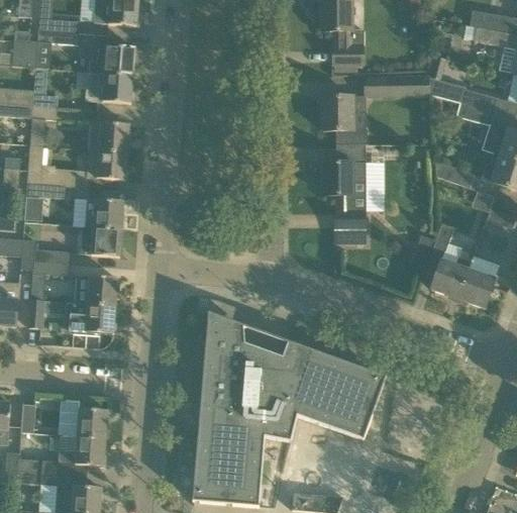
[(19,0),(18,15),(31,16),(32,0),(19,0)]
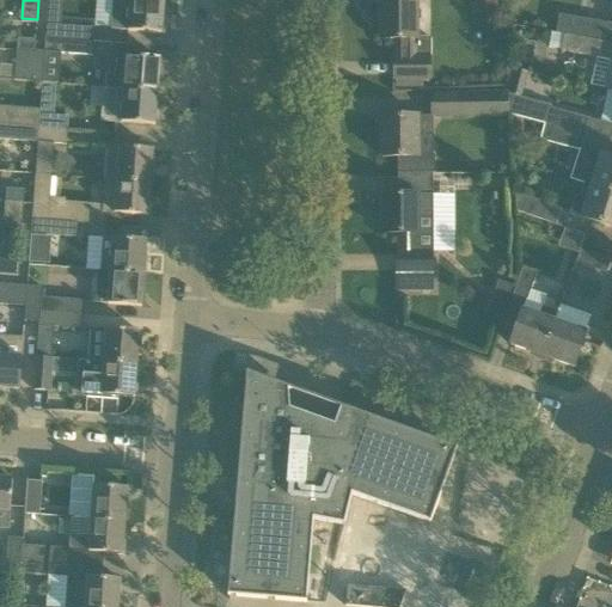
[(112,0),(110,26),(128,28),(161,30),(164,0),(112,0)]
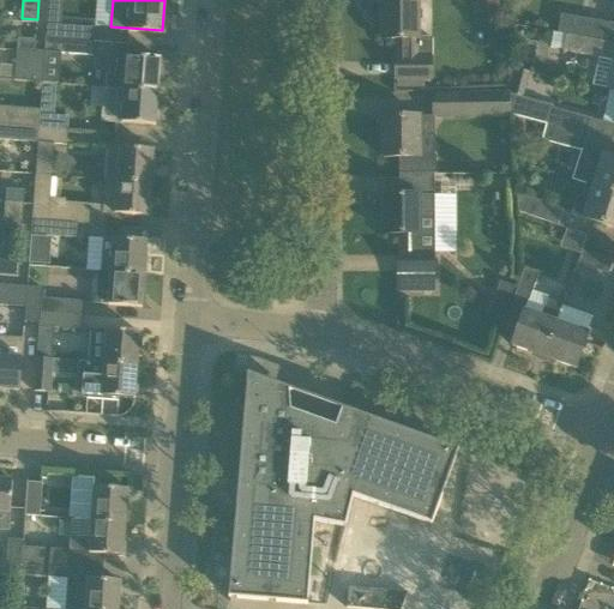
[(417,53),(417,35),(417,0),(381,0),(381,35),(396,35),(397,53),(393,53),(393,76),(432,74),(432,53),(417,53)]
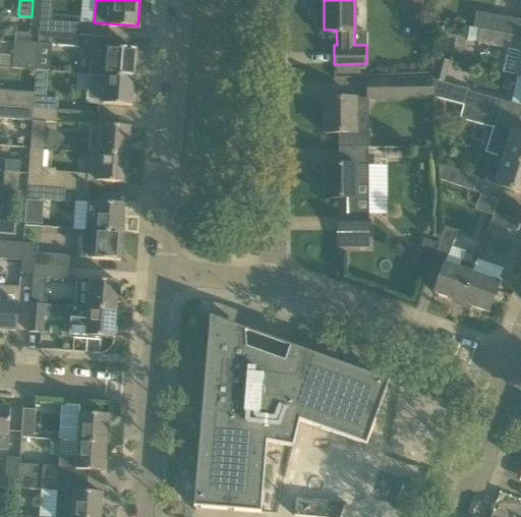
[(475,9),(473,24),(479,25),(513,32),(516,15),(475,9)]
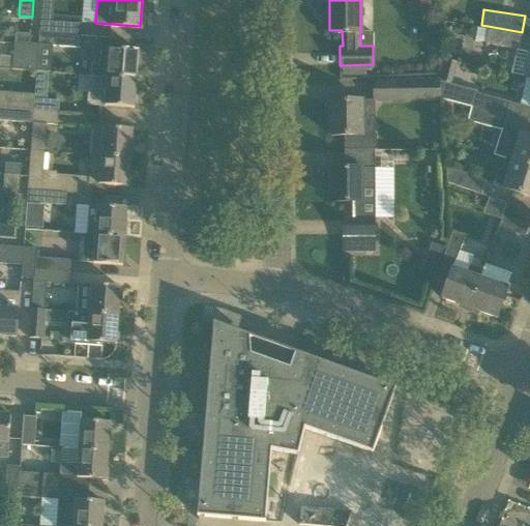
[(39,29),(81,32),(82,20),(52,18),(41,17),(39,29)]
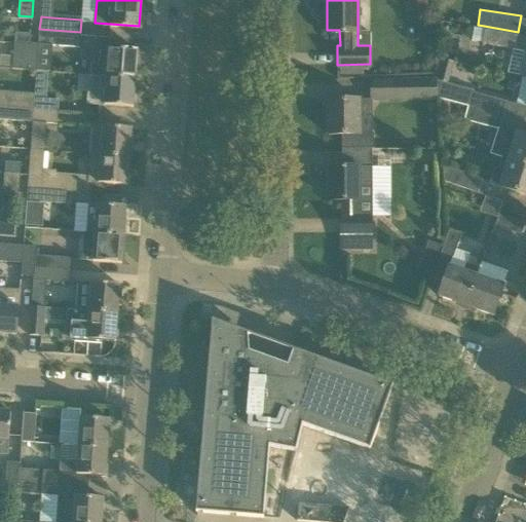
[(474,24),(472,37),(482,38),(484,26),(478,25),(474,24)]
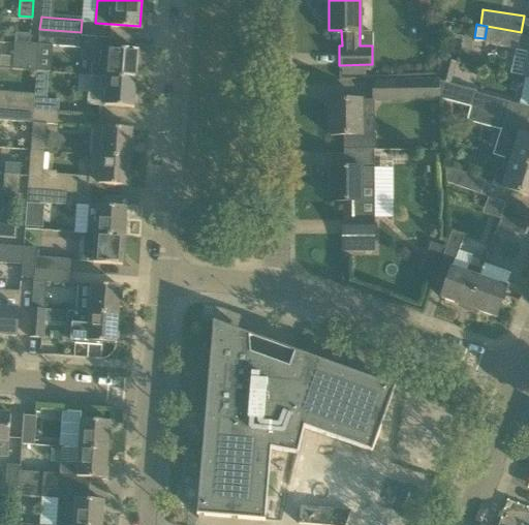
[(519,45),(521,32),(487,26),(485,38),(485,40),(519,45)]
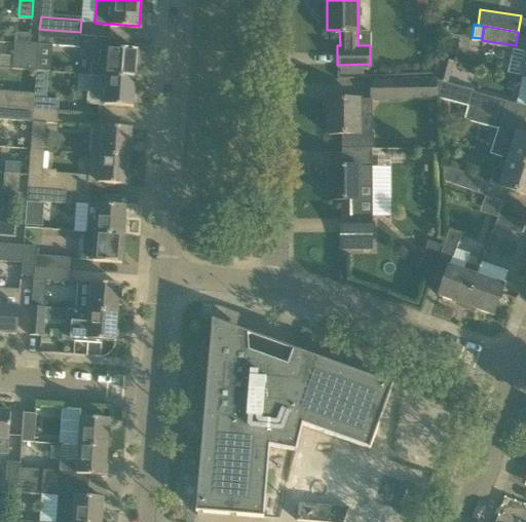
[(13,41),(31,42),(31,40),(31,30),(14,29),(13,41)]
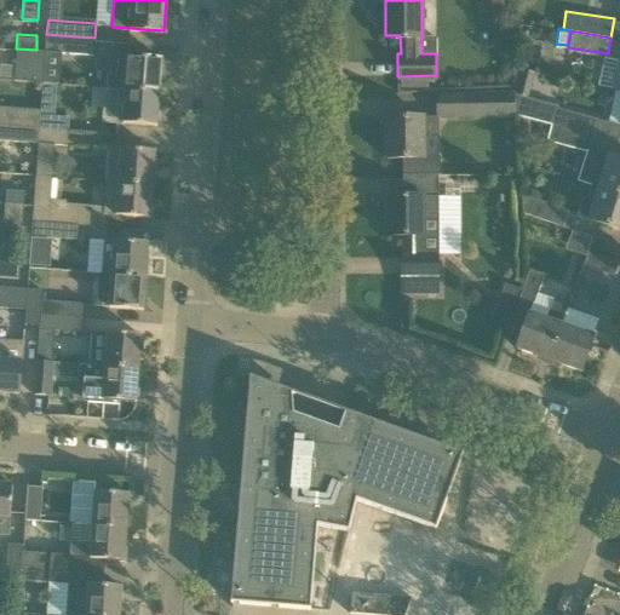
[(95,52),(95,38),(46,34),(45,47),(45,49),(95,52)]
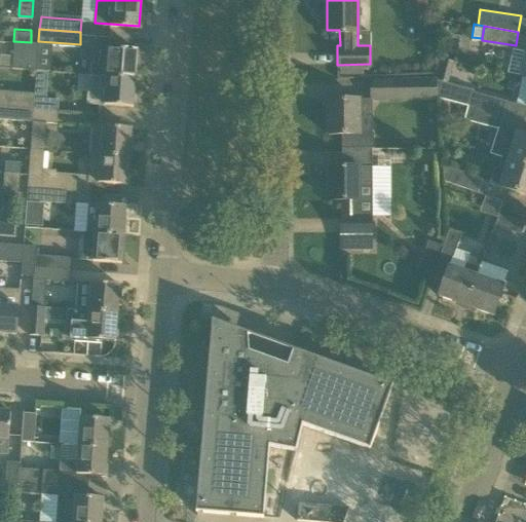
[(11,66),(36,67),(38,42),(31,42),(13,41),(13,52),(11,66)]
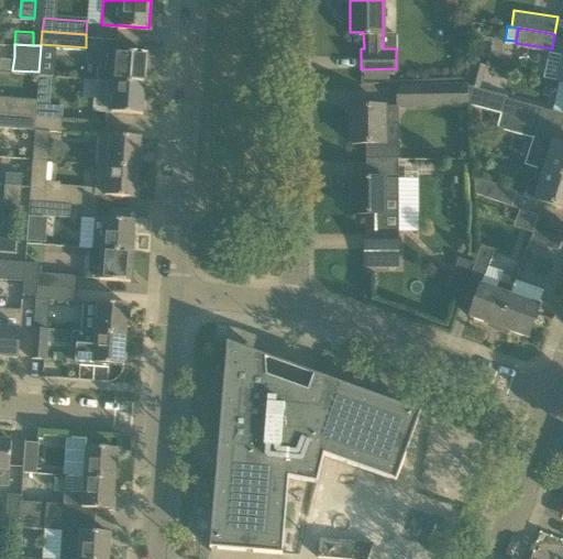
[(98,57),(96,78),(101,78),(144,81),(146,51),(105,47),(103,57),(98,57)]
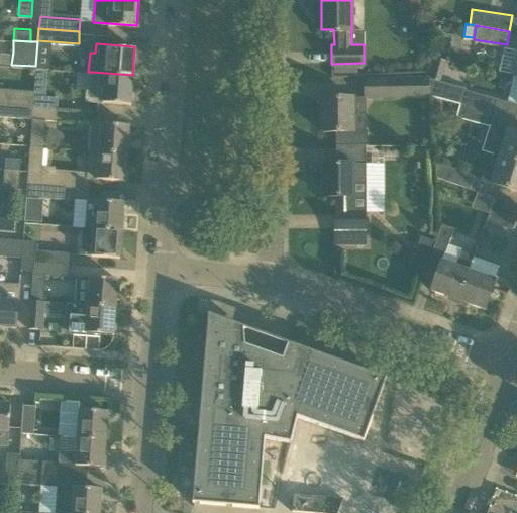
[(35,66),(33,89),(32,105),(57,107),(58,94),(45,94),(47,67),(35,66)]
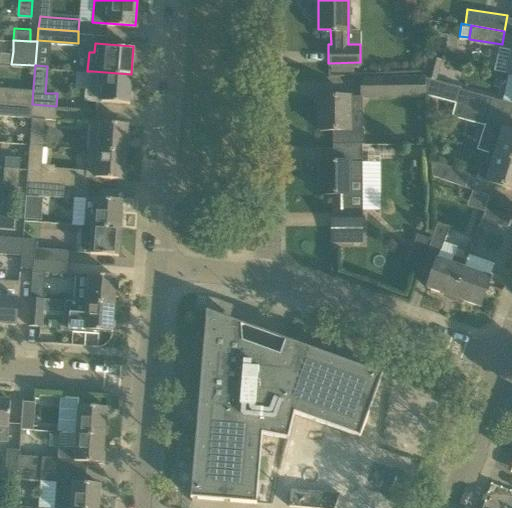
[(131,74),(92,71),(91,84),(86,84),(85,97),(101,99),(129,101),(131,74)]
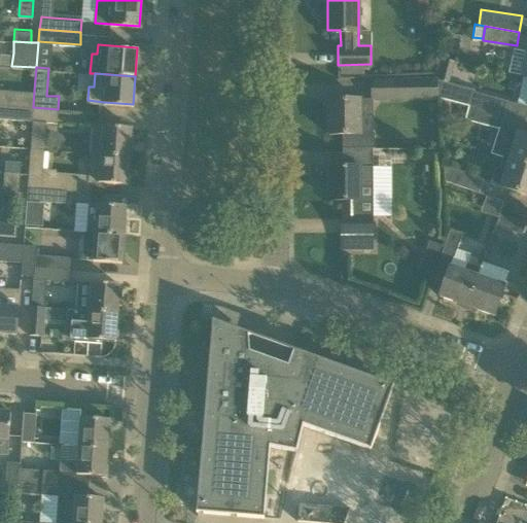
[(371,75),(371,97),(371,98),(373,98),(437,98),(437,96),(436,78),(436,75),(371,75)]
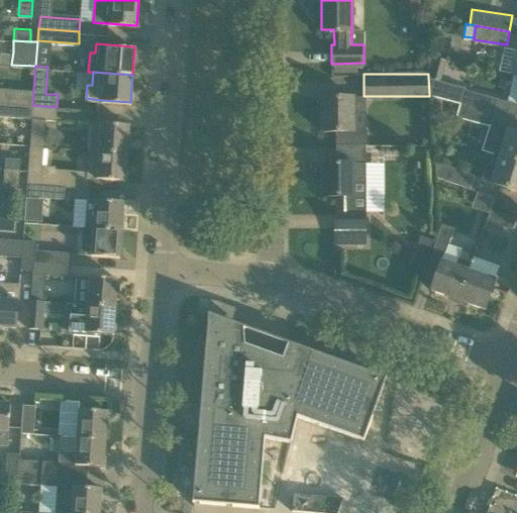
[(507,99),(516,101),(516,74),(512,74),(507,99)]
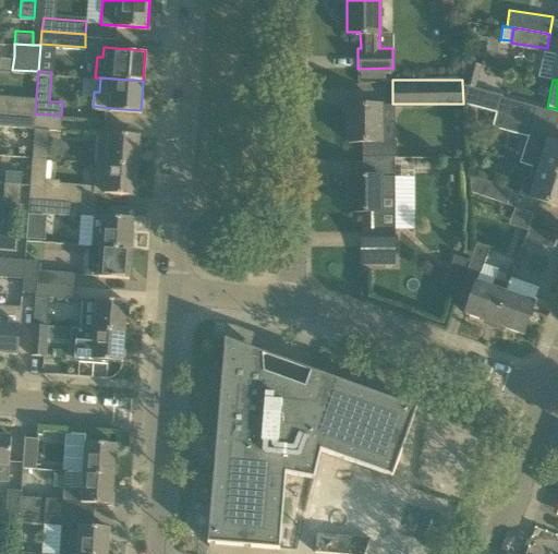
[(501,93),(462,83),(463,101),(496,110),(532,120),(536,104),(501,95),(501,93)]
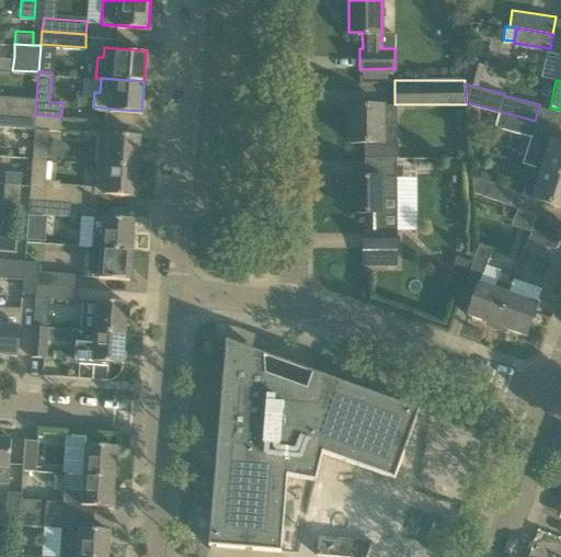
[(0,111),(35,114),(36,97),(0,93),(0,111)]
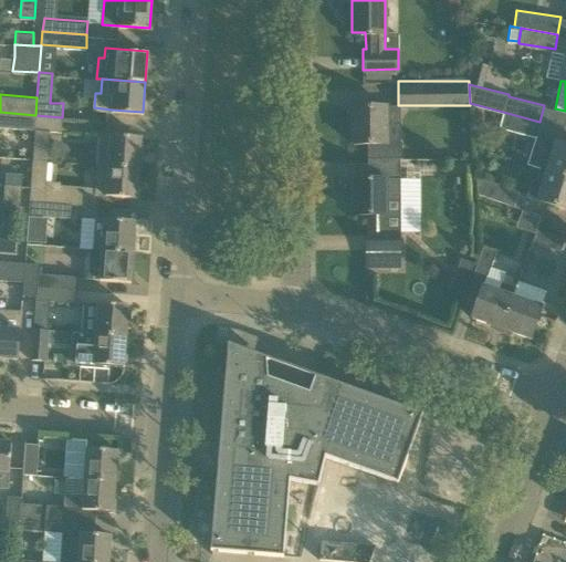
[(400,139),(400,105),(398,105),(398,104),(375,103),(353,104),(353,142),(367,142),(367,157),(400,157),(400,156),(402,156),(402,139),(400,139)]
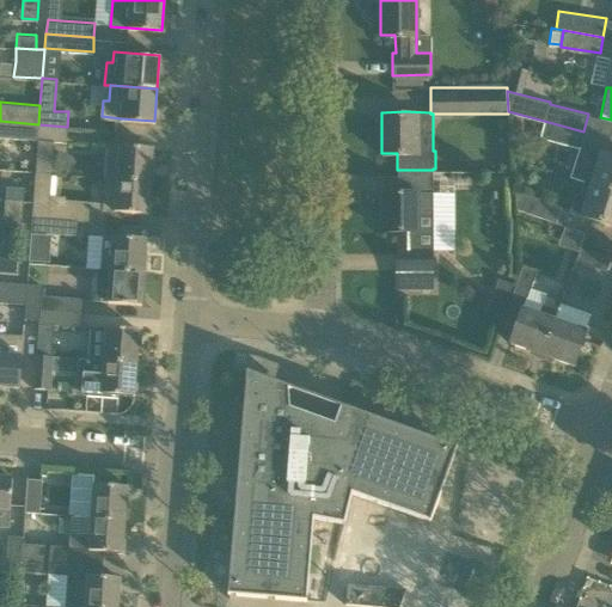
[(0,135),(38,139),(38,124),(0,121),(0,135)]
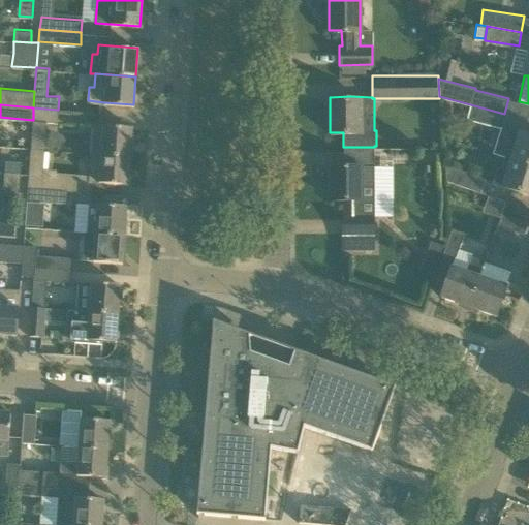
[(504,114),(470,104),(466,118),(500,127),(501,125),(504,114)]
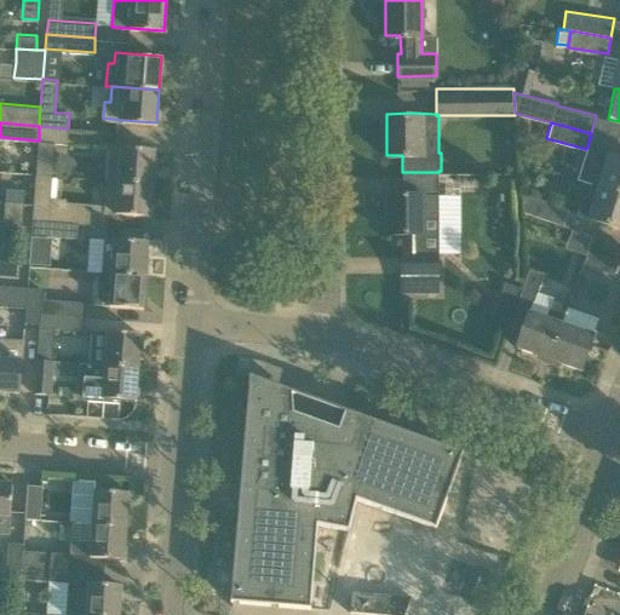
[(68,128),(39,126),(39,141),(36,172),(52,173),(53,142),(68,143),(68,128)]
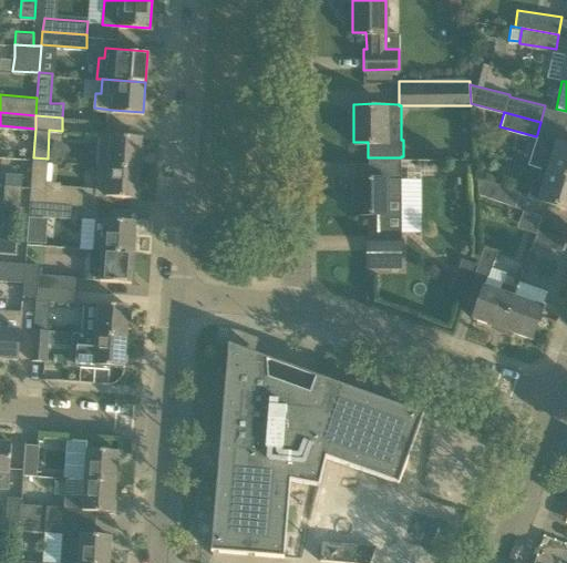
[(142,135),(111,133),(109,163),(140,165),(142,135)]
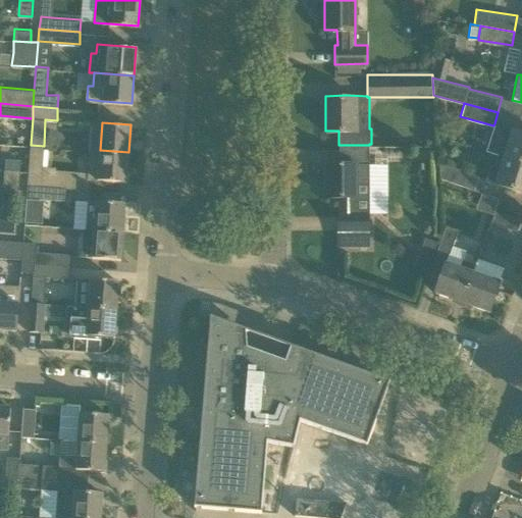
[(503,126),(494,123),(493,125),(485,150),(504,155),(521,160),(521,130),(513,127),(512,130),(503,126)]
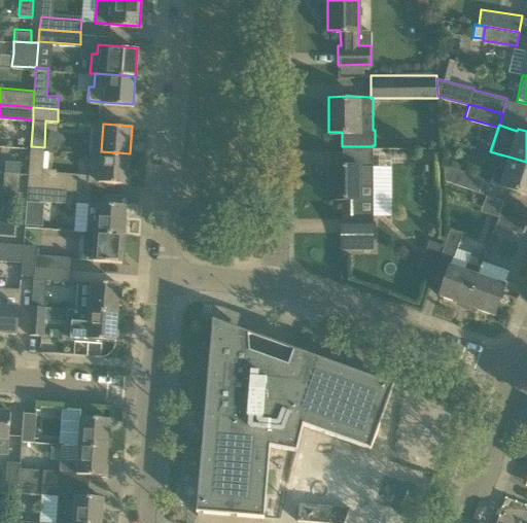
[(44,149),(44,147),(31,146),(29,172),(29,173),(42,174),(44,149)]
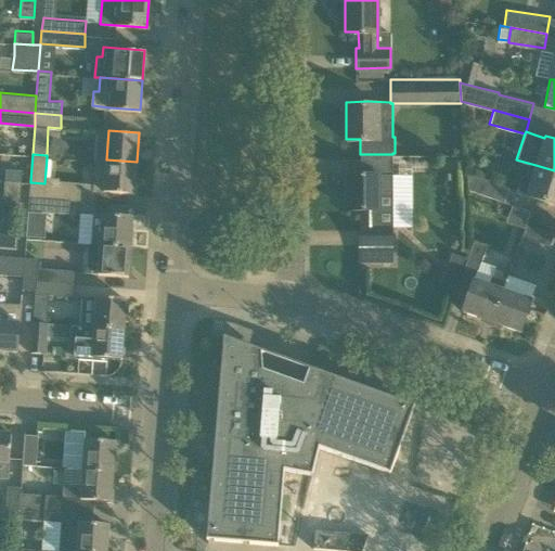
[(391,225),(392,154),(360,154),(360,173),(346,173),(346,208),(361,208),(360,225),(358,225),(358,244),(379,244),(391,244),(391,225)]
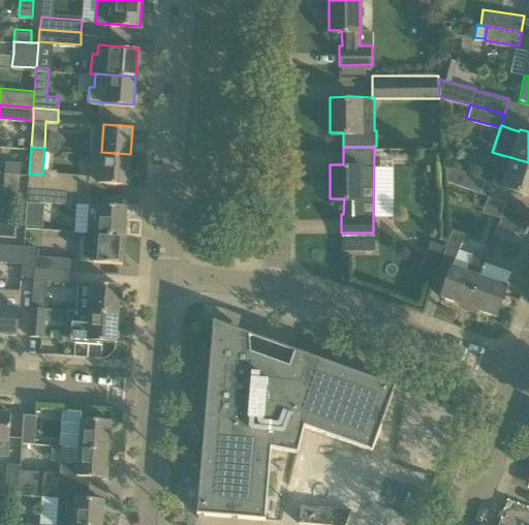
[(90,152),(89,173),(88,180),(128,183),(130,154),(101,152),(90,152)]
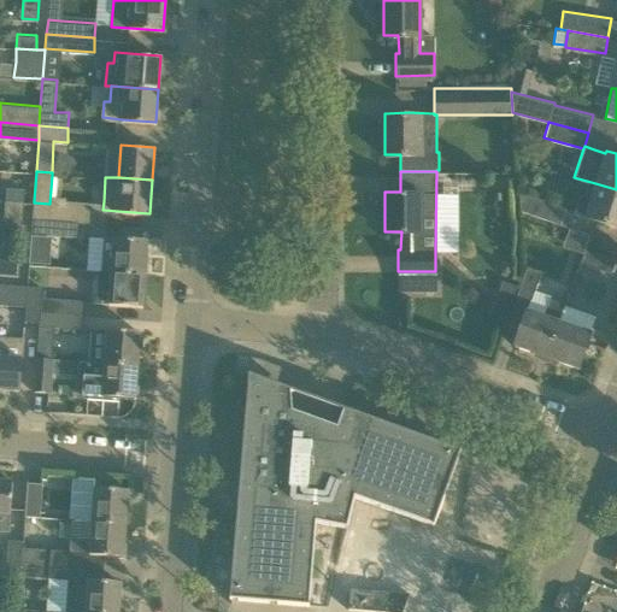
[(616,225),(616,189),(595,183),(591,198),(580,194),(574,212),(616,225)]
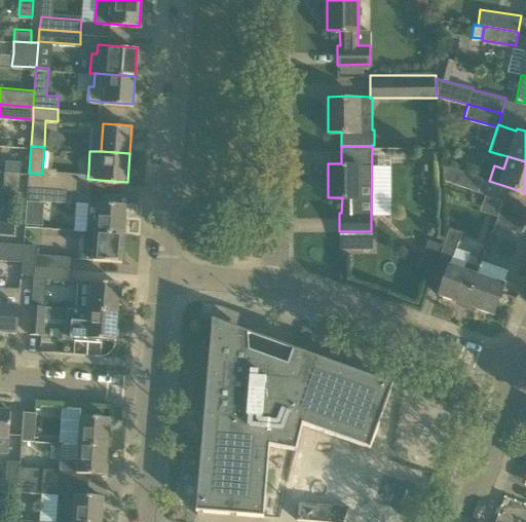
[(5,158),(4,170),(21,171),(21,159),(5,158)]
